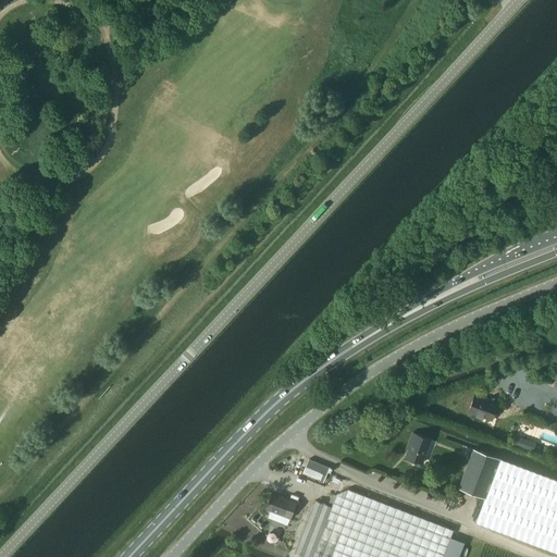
[(483,417),(492,420),(498,404),(474,395),(469,411),(477,415),(477,417),(482,419),(483,417)]
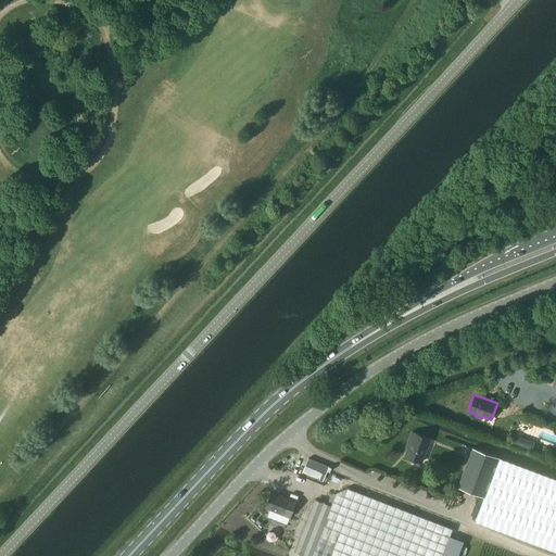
[(411,443),(405,456),(421,462),(430,438),(412,431),(407,442),(411,443)]
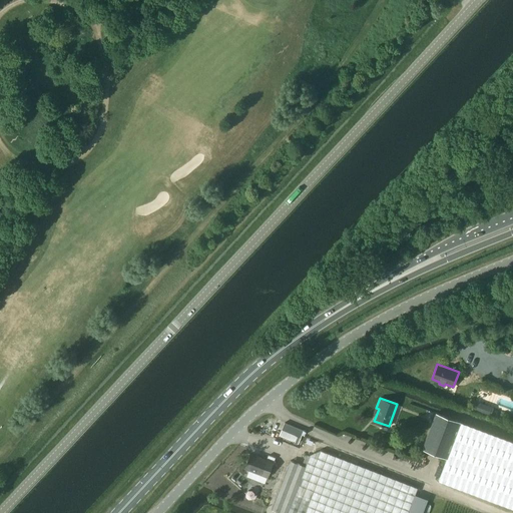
[(476,402),(473,409),(490,415),(493,408),(476,402)]
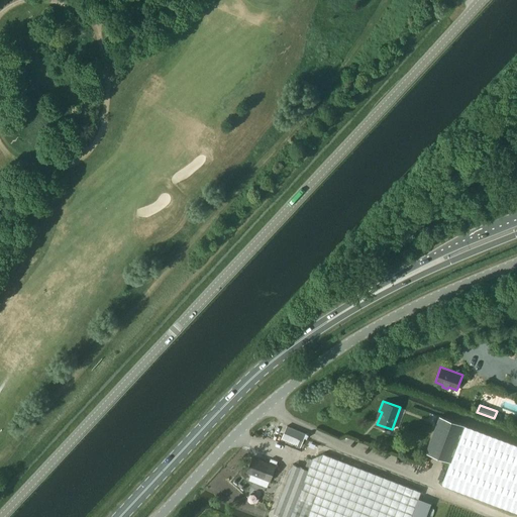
[(426,452),(450,461),(463,425),(439,416),(426,452)]
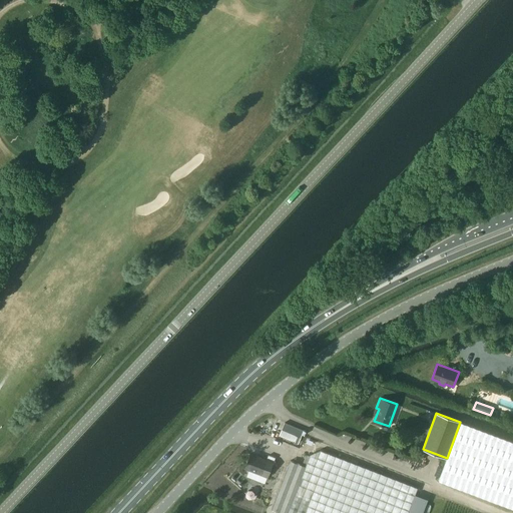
[(512,441),(460,422),(447,458),(439,480),(512,508),(512,441)]
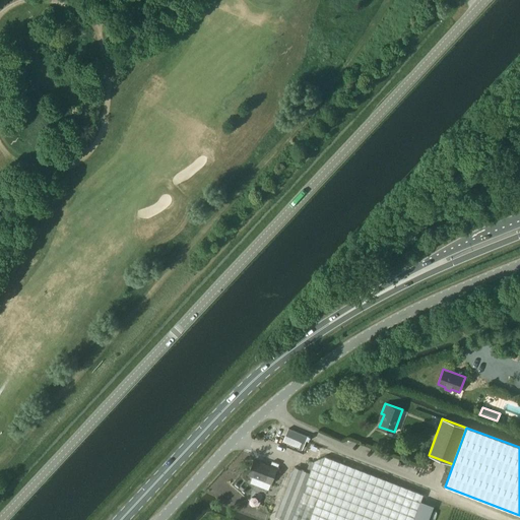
[(283,441),(302,449),(308,436),(288,429),(283,441)]
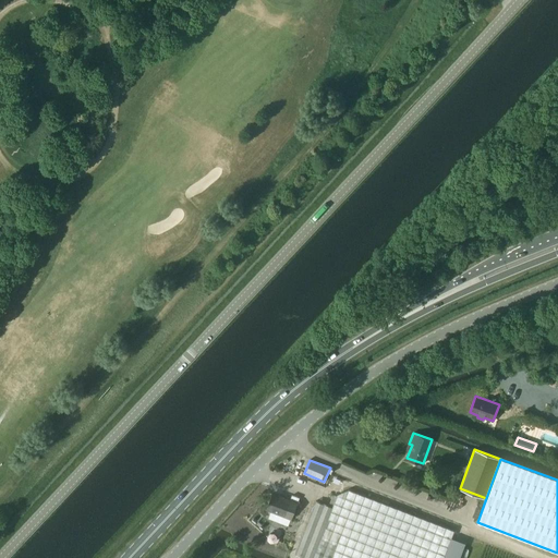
[(332,507),(316,500),(295,554),(306,557),(444,557),(455,531),(349,489),(337,495),(332,507)]
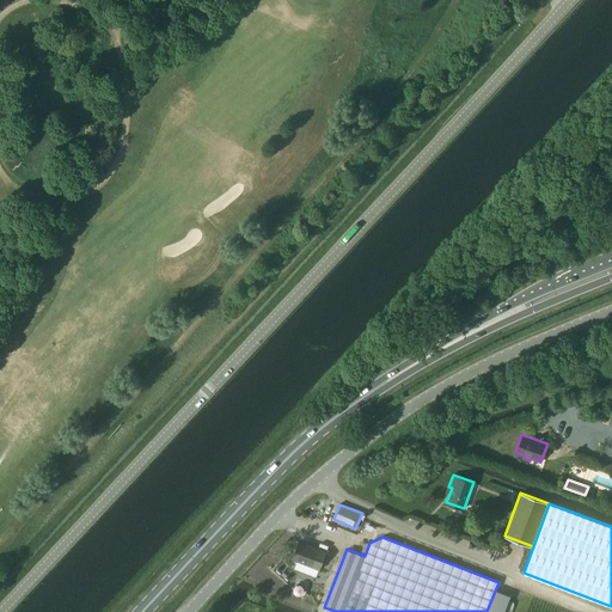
[(299,542),(293,558),(319,568),(326,551),(299,542)]
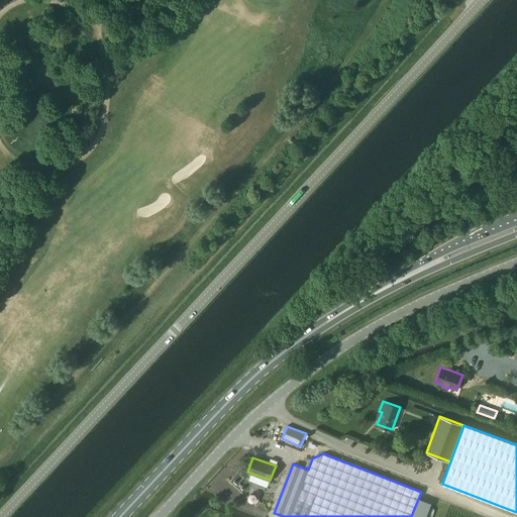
[(250,494),(248,496),(248,500),(250,502),(254,502),(256,500),(256,496),(253,494),(250,494)]
